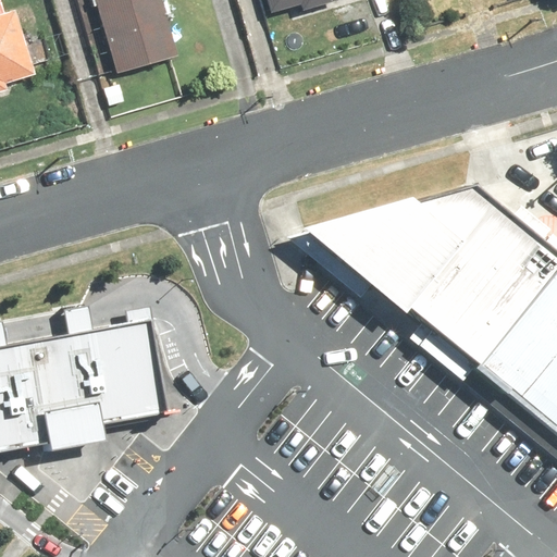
[(84,0),(107,81),(172,63),(155,0),(84,0)]
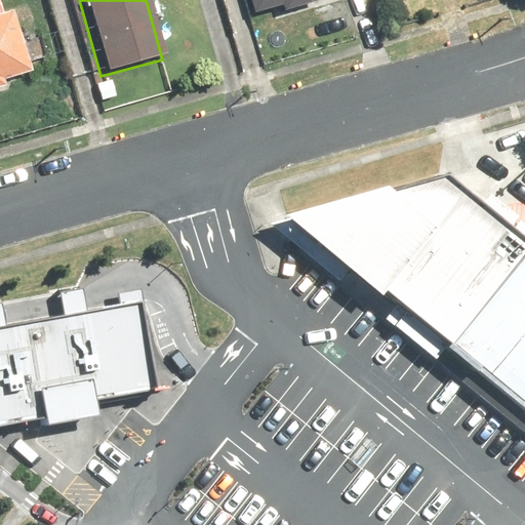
[(236,0),(242,21),(318,0),(236,0)]
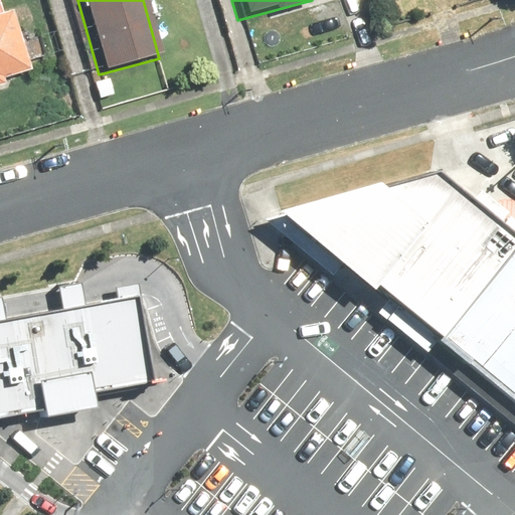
[(10,10),(0,12),(0,93),(31,84),(10,10)]
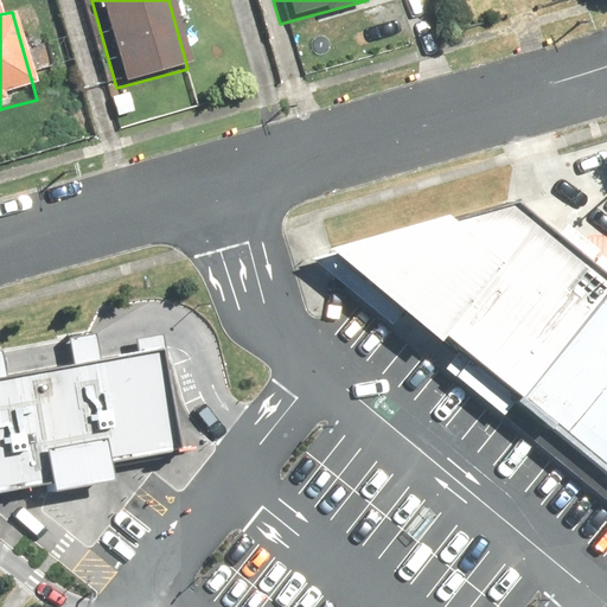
[(499,406),(510,394),(606,275),(505,198),(445,213),(440,210),(320,242),(324,249),(312,253),(499,406)]
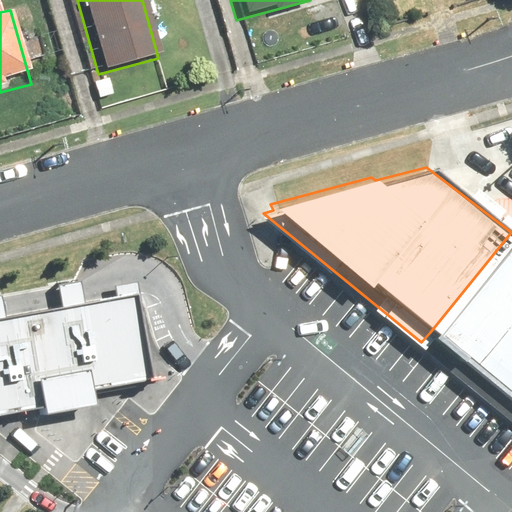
[(511,232),(430,332),(511,400),(511,232)]
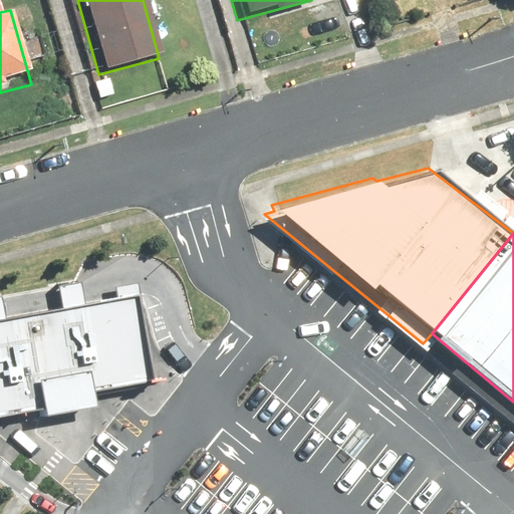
[(59,286),(63,308),(86,304),(82,283),(59,286)]
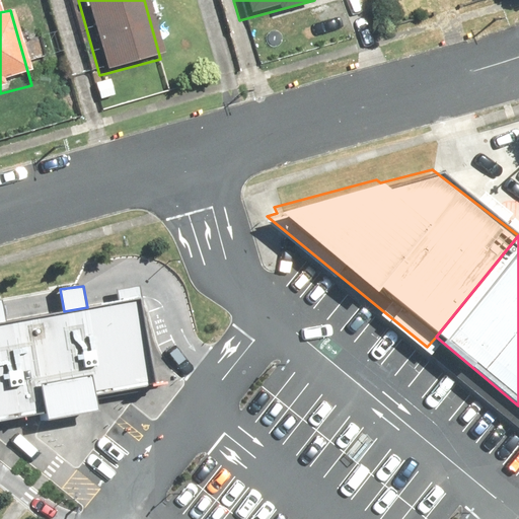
[(118,290),(120,302),(142,298),(140,286),(118,290)]
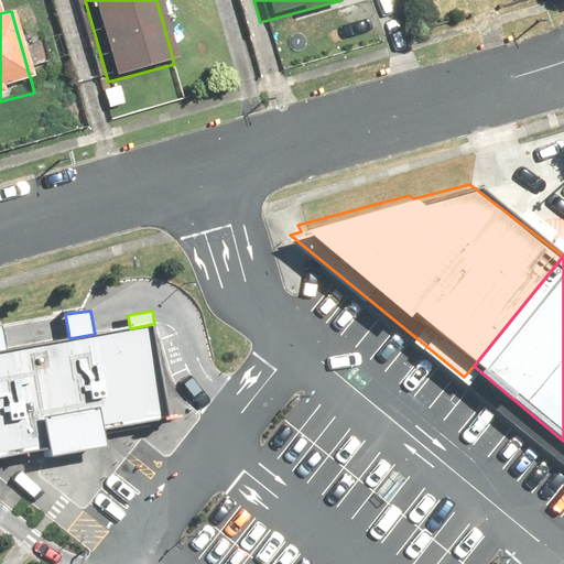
[(0,457),(52,448),(53,456),(108,446),(106,431),(107,431),(172,420),(154,324),(130,328),(95,334),(69,338),(7,349),(0,350),(0,457)]
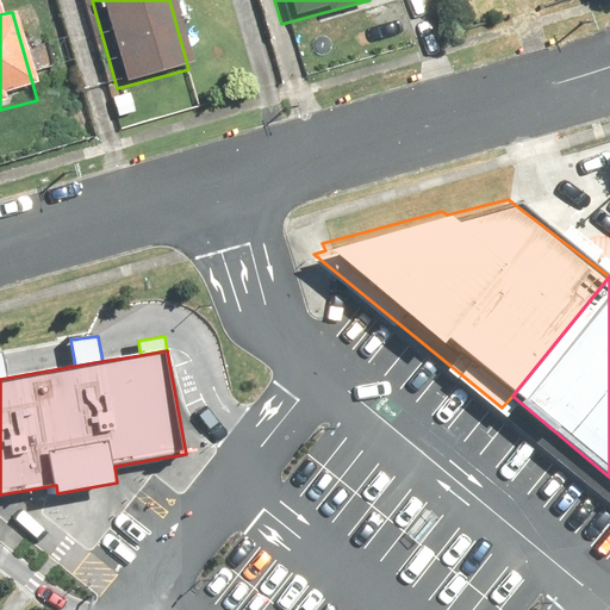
All buildings are outlined.
